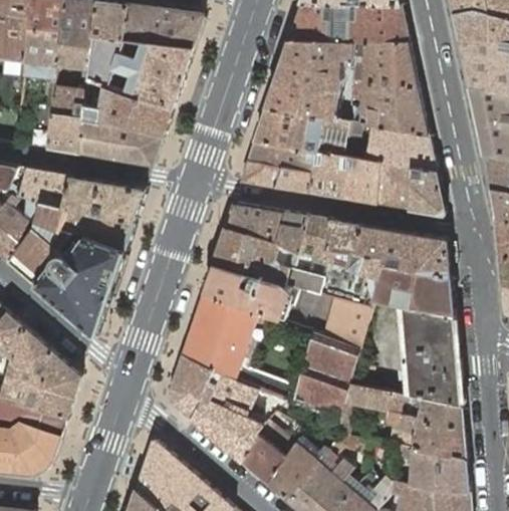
[(29,0),(0,0),(0,59),(23,62),(26,28),(29,0)]
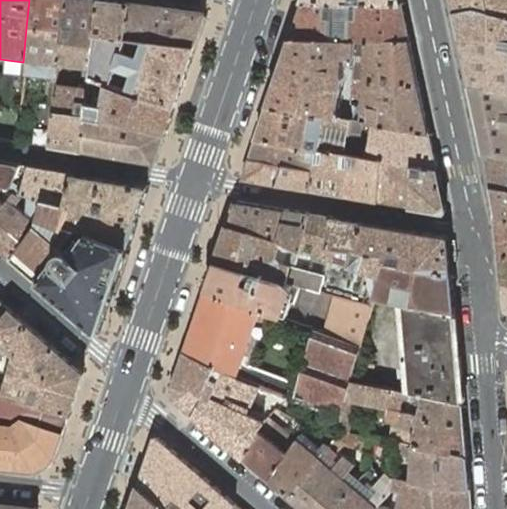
[(62,0),(29,0),(26,28),(58,32),(62,0)]
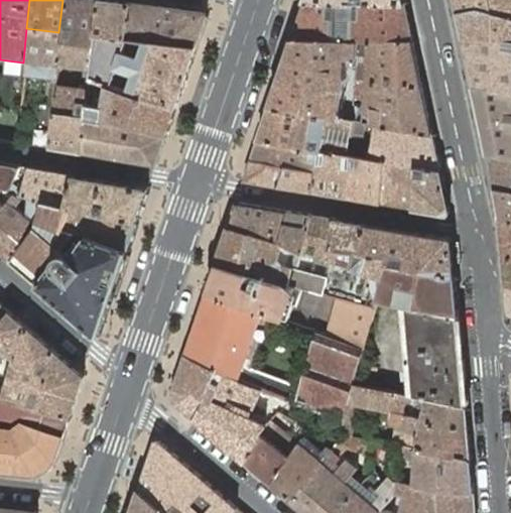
[(95,2),(80,0),(62,0),(58,32),(54,69),(88,72),(92,36),(95,2)]
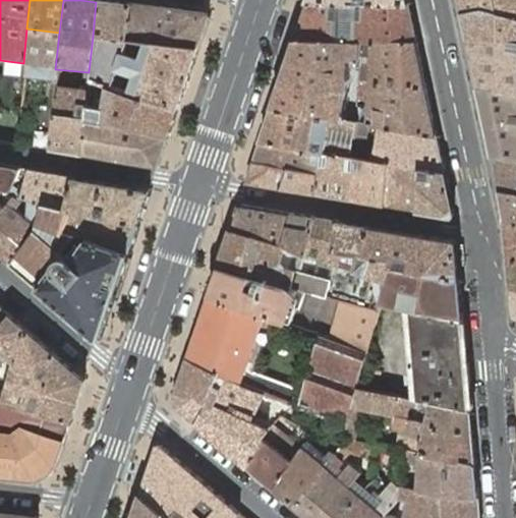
[(515,0),(453,0),(457,15),(479,10),(515,19),(515,0)]
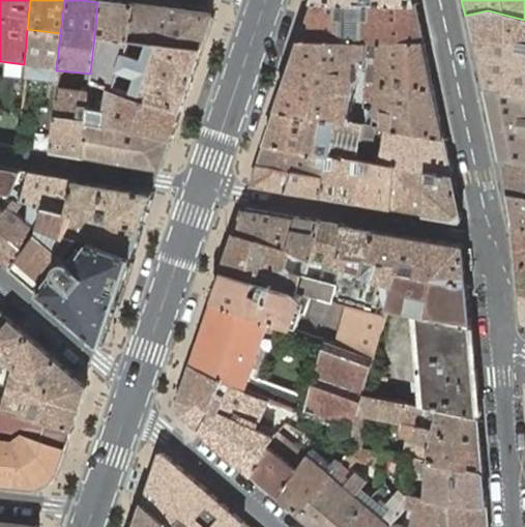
[(129,6),(97,2),(94,37),(125,41),(129,6)]
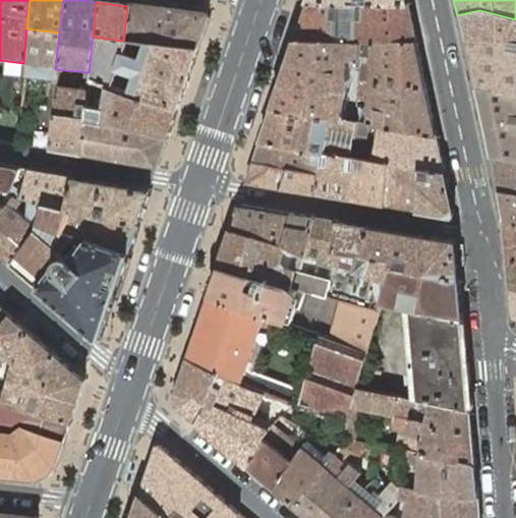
[(292,41),(351,43),(351,31),(352,4),(305,2),(292,41)]
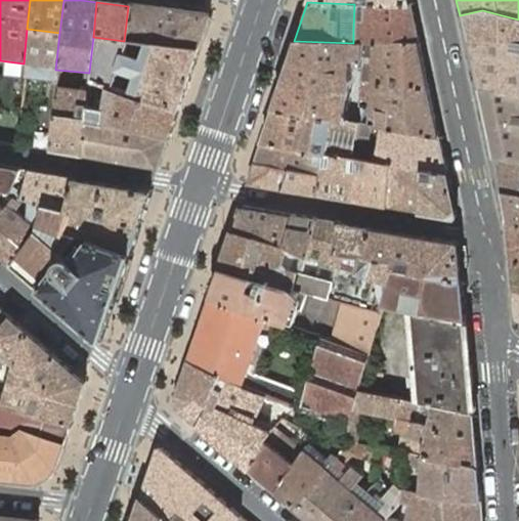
[(363,43),(415,44),(406,5),(354,4),(353,31),(363,31),(363,43)]
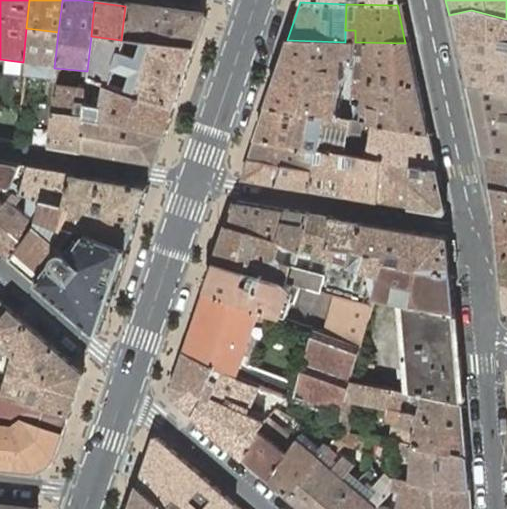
[(163,11),(125,6),(121,40),(160,45),(163,11)]
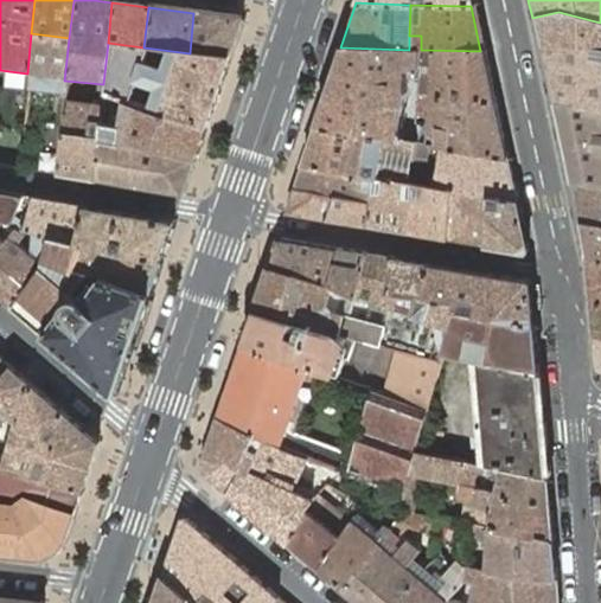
[(600,23),(558,12),(532,18),(539,47),(587,49),(600,50),(600,23)]
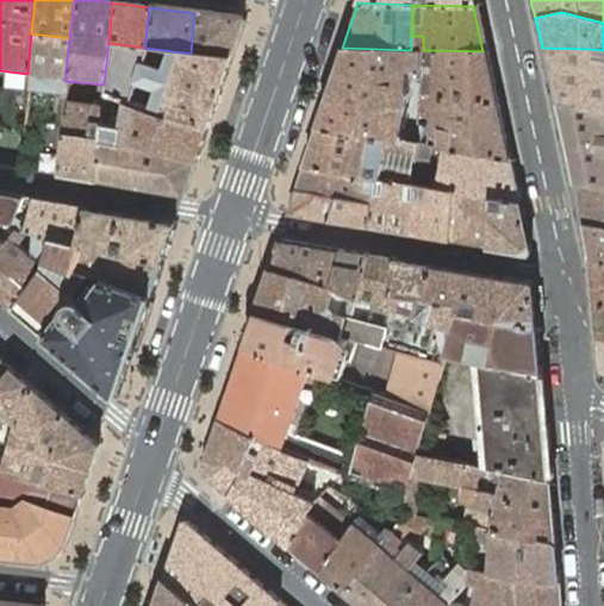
[(236,18),(194,13),(191,54),(226,58),(238,22),(236,18)]
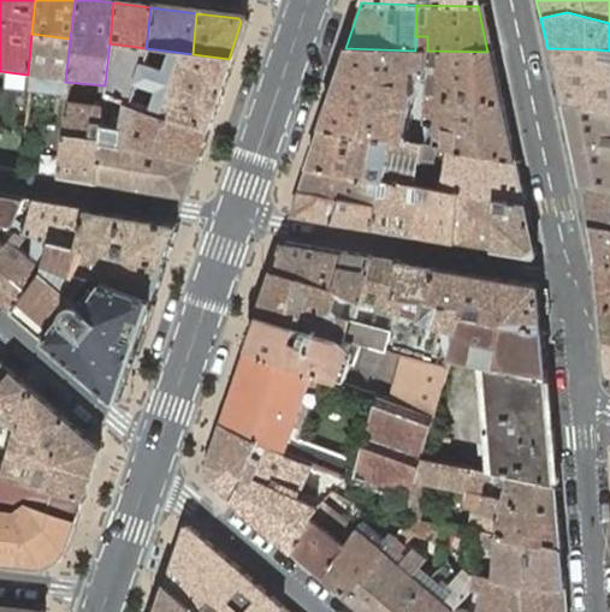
[(31,34),(28,75),(25,90),(64,94),(65,82),(70,39),(31,34)]
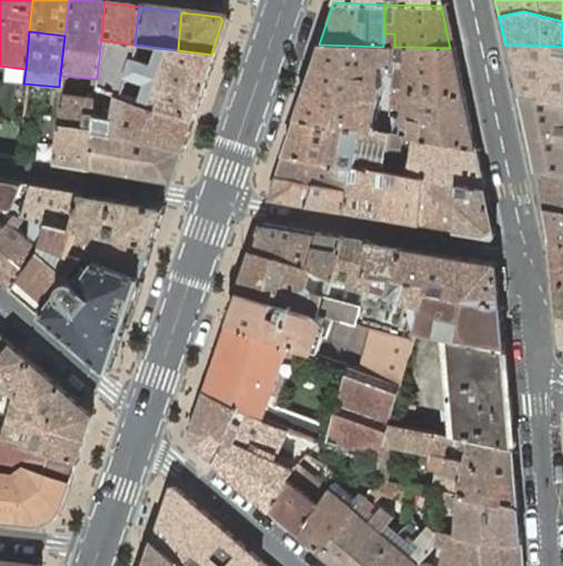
[(101,40),(97,79),(96,88),(189,121),(211,55),(178,50),(134,45),(101,40)]
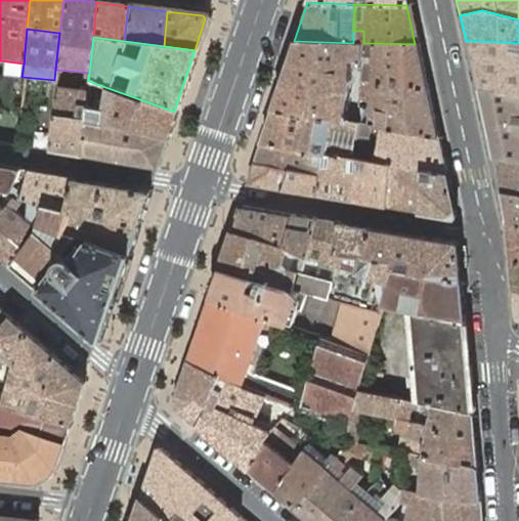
[(341,121),(352,123),(353,117),(341,115),(346,83),(347,68),(357,68),(358,59),(358,56),(359,43),(353,43),(294,41),(270,109),(330,119),(341,121)]
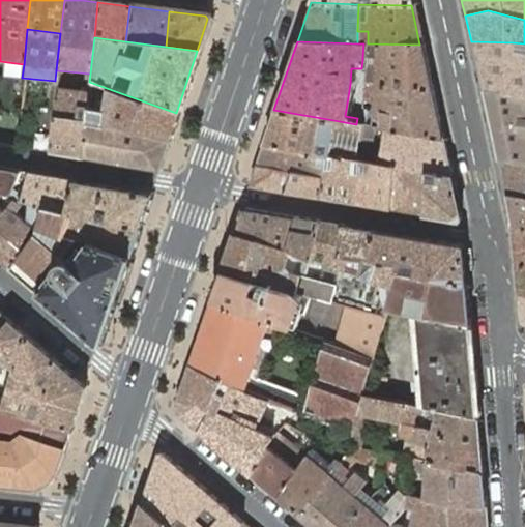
[(524,44),(513,42),(471,41),(482,91),(524,96),(524,44)]
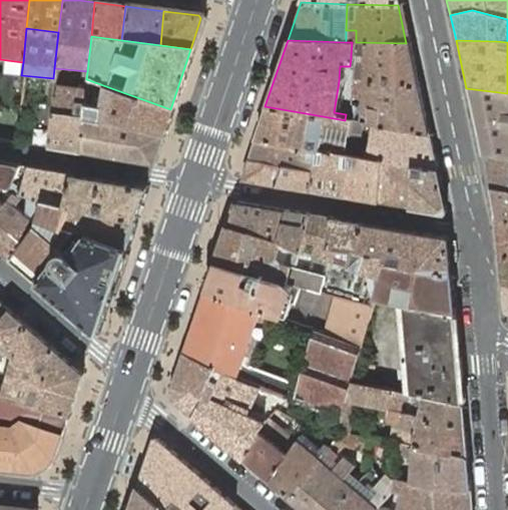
[(360,82),(416,87),(406,43),(356,42),(352,42),(351,55),(361,56),(360,82)]
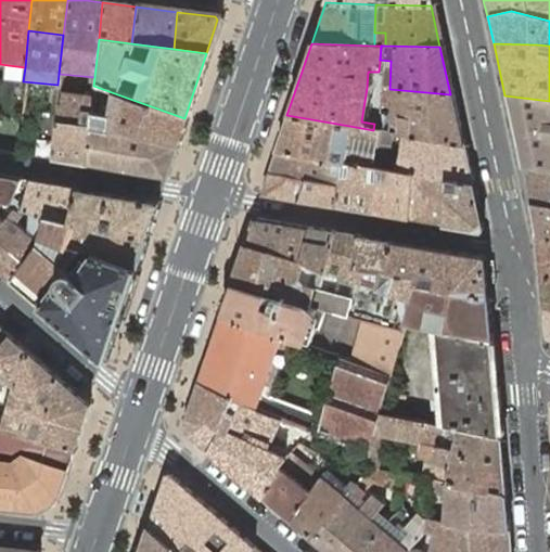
[(93,86),(93,89),(91,100),(88,129),(175,149),(184,118),(93,86)]
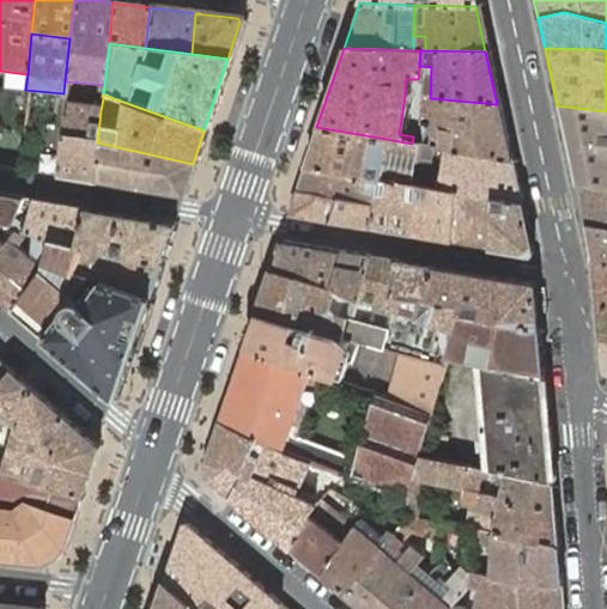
[(450,152),(509,162),(497,104),(430,98),(417,97),(416,115),(429,116),(428,147),(450,152)]
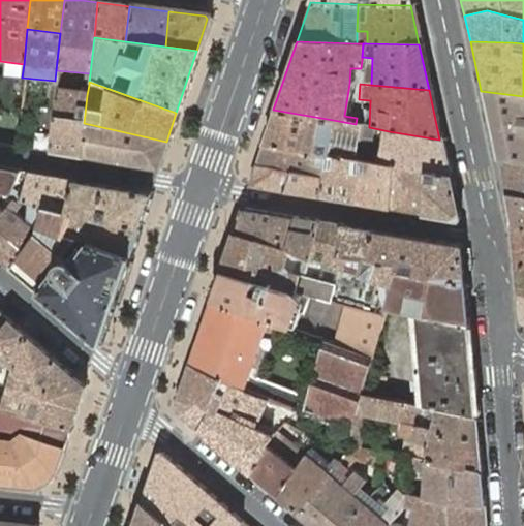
[(87,95),(54,90),(52,110),(47,153),(81,159),(84,123),(87,95)]
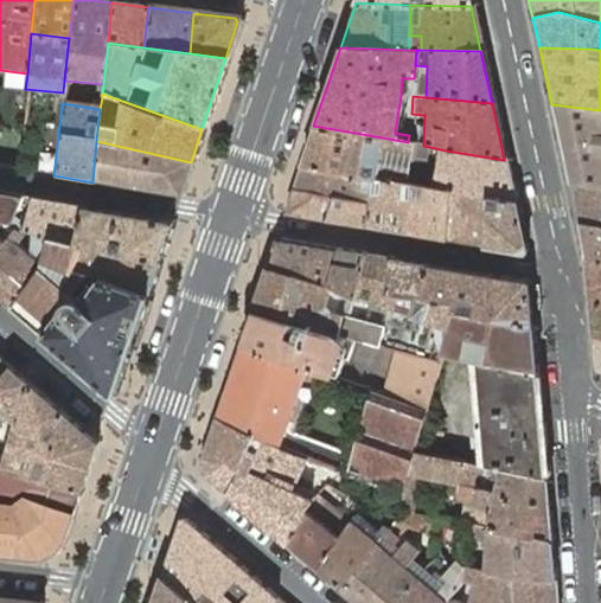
[(600,110),(551,104),(568,184),(600,187),(600,110)]
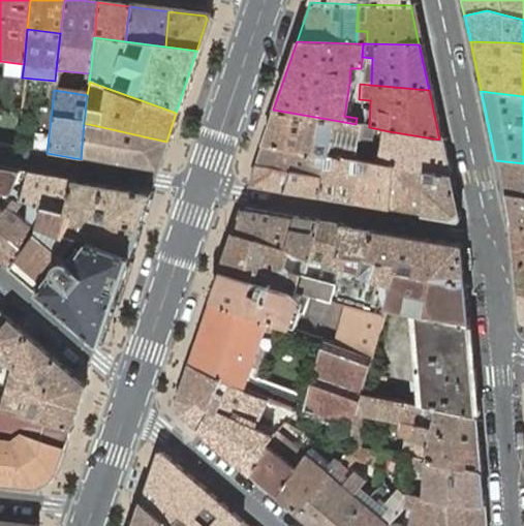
[(33,112),(29,151),(47,153),(52,110),(37,109),(33,112)]
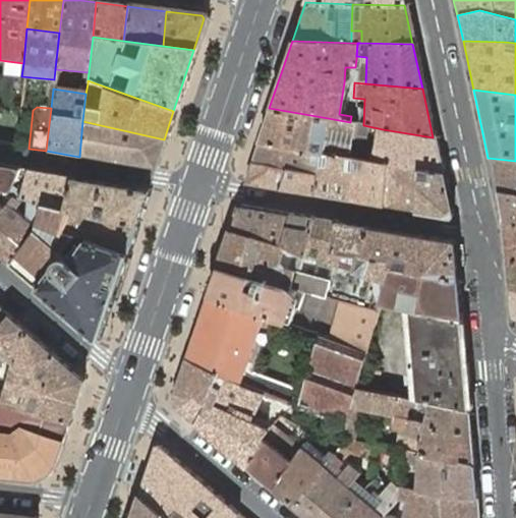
[(328,118),(269,108),(258,142),(318,154),(322,155),(346,159),(348,146),(350,135),(352,124),(352,122),(350,122),(339,120),(328,118)]
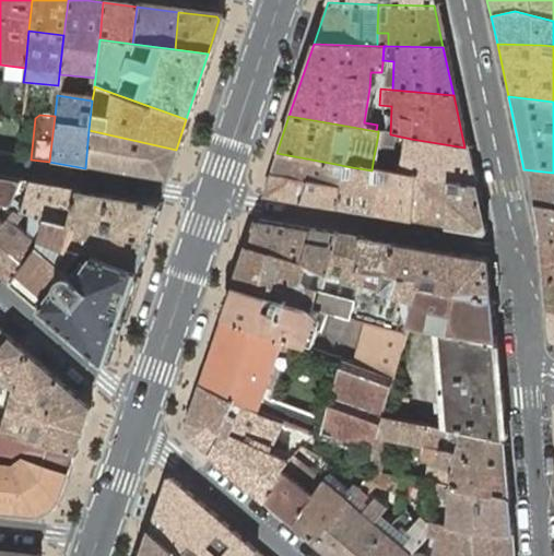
[(165,180),(176,150),(89,130),(85,168),(163,181),(165,180)]
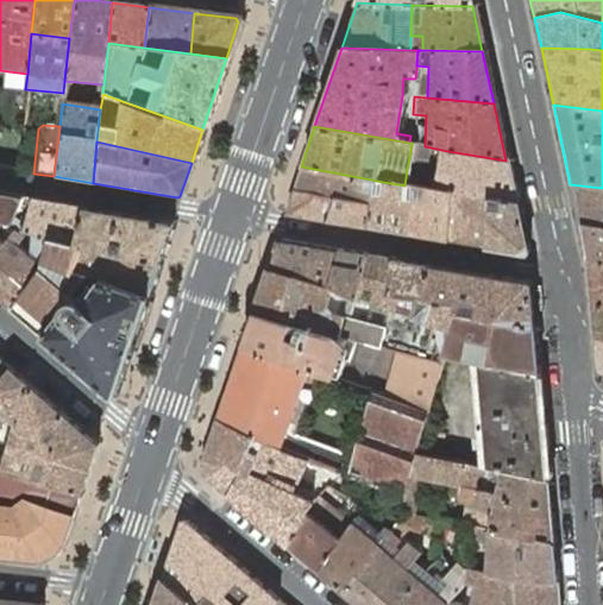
[(410,187),(416,188),(421,155),(422,146),(412,145),(409,158),(407,170),(404,186),(410,187)]
